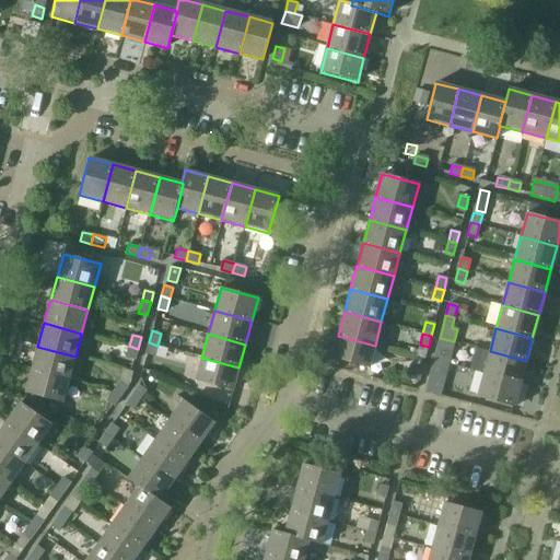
[(369,369),(375,346),(338,336),(331,359),(369,369)]
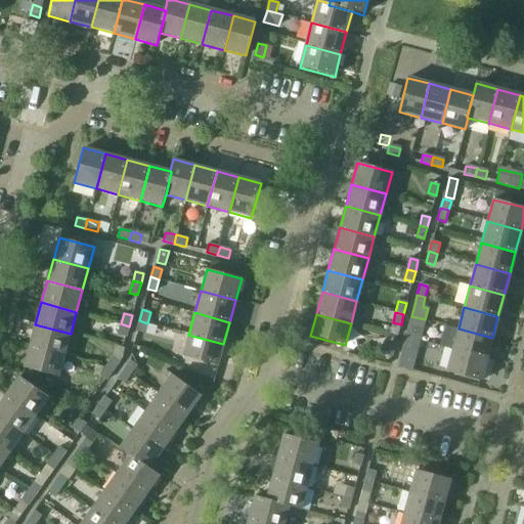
[(408,326),(405,338),(413,340),(419,341),(425,319),(411,316),(408,326)]
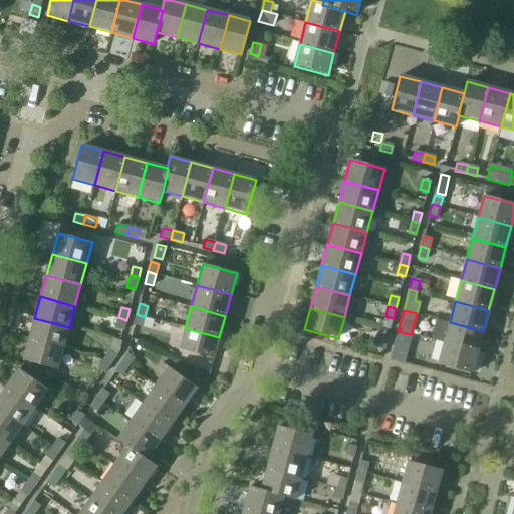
[(142,327),(145,317),(137,314),(134,325),(142,327)]
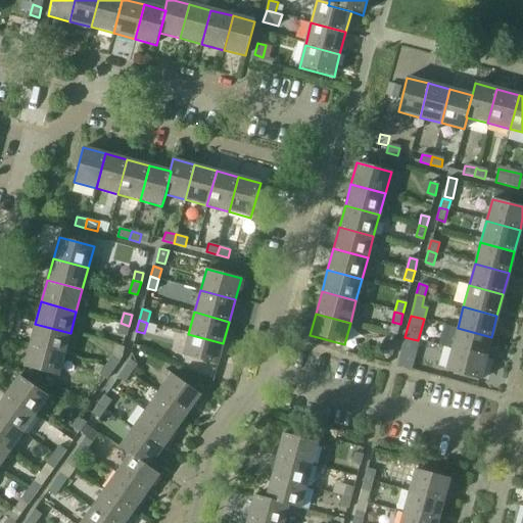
[(126,336),(129,326),(121,323),(117,334),(126,336)]
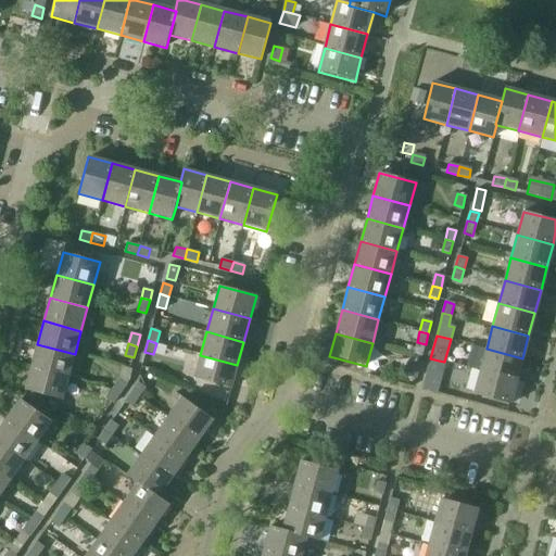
[(68,377),(75,354),(37,344),(32,367),(68,377)]
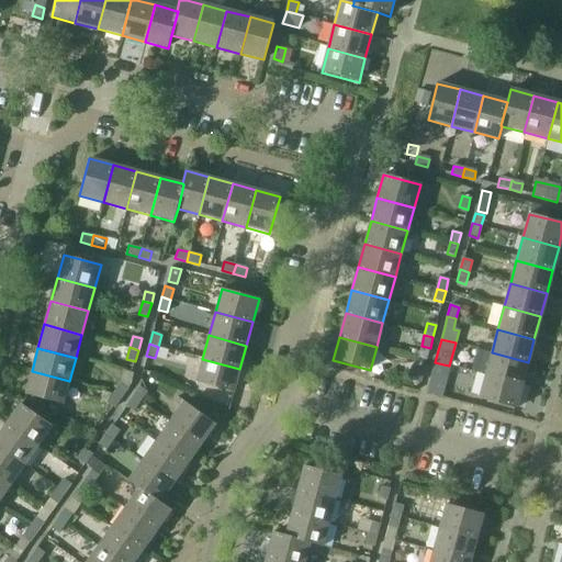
[(521,385),(528,362),(492,352),(485,375),(521,385)]
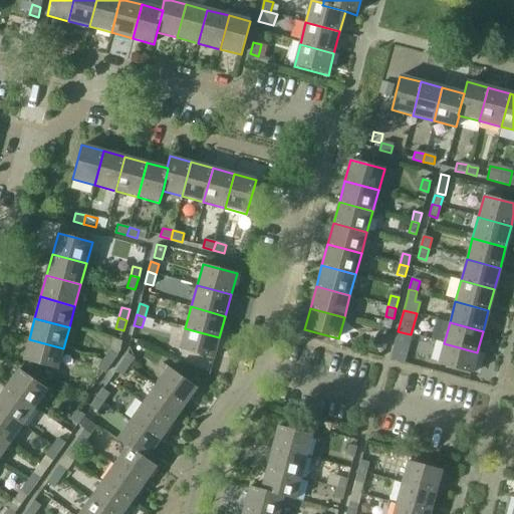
[(214,358),(219,337),(185,328),(180,349),(214,358)]
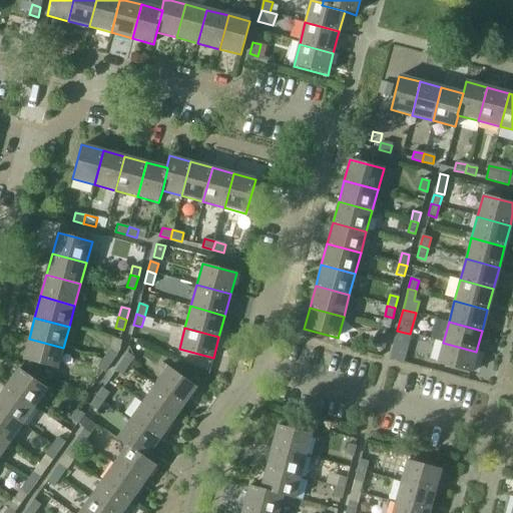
[(394,341),(389,360),(403,364),(410,334),(405,333),(397,331),(394,341)]
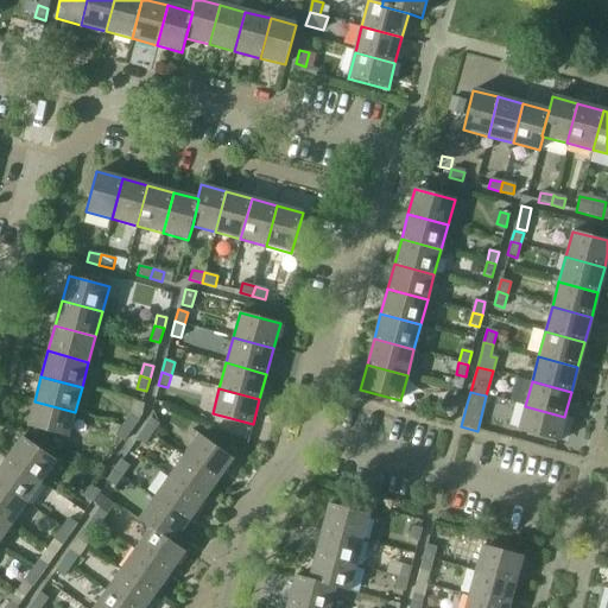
[(455,415),(458,401),(449,399),(445,412),(455,415)]
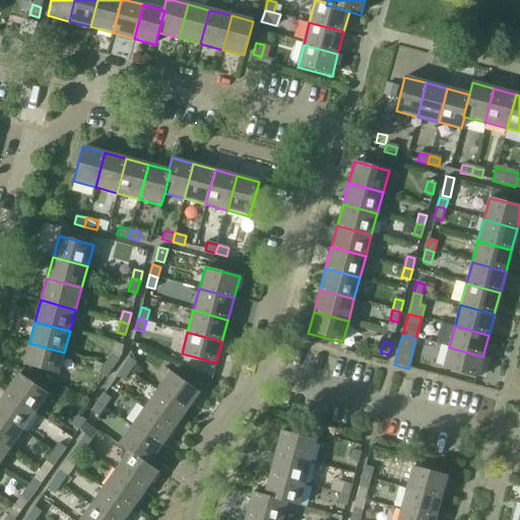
[(58,375),(64,352),(29,343),(23,365),(58,375)]
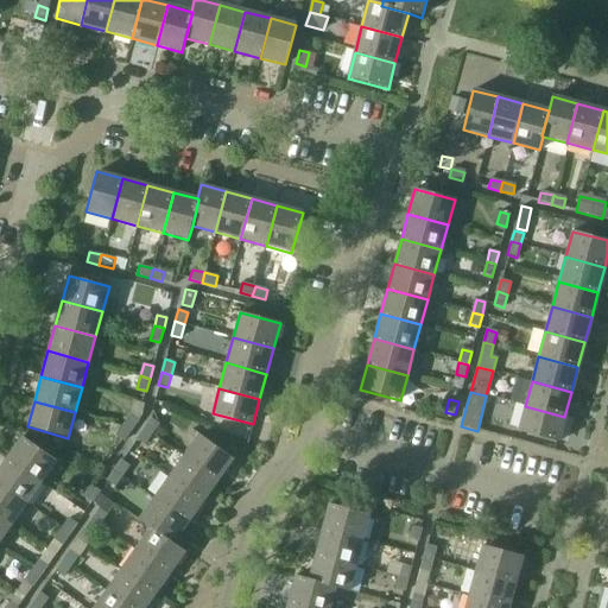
[(557,442),(564,417),(525,406),(518,431),(557,442)]
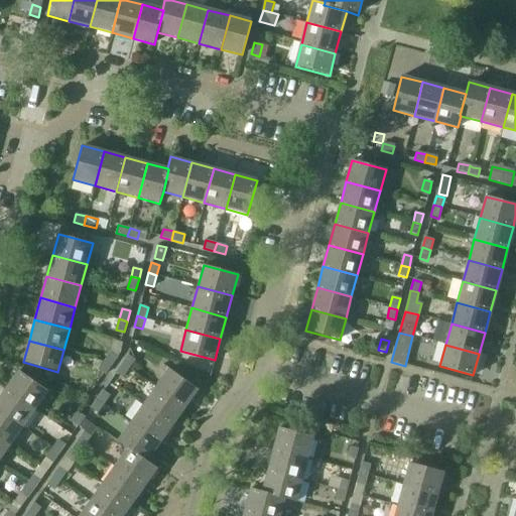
[(111,365),(117,356),(110,351),(104,360),(111,365)]
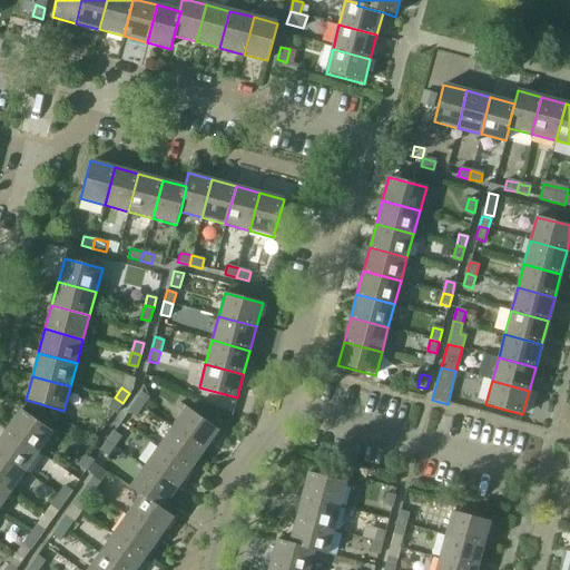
[(143,405),(149,397),(141,392),(135,400),(143,405)]
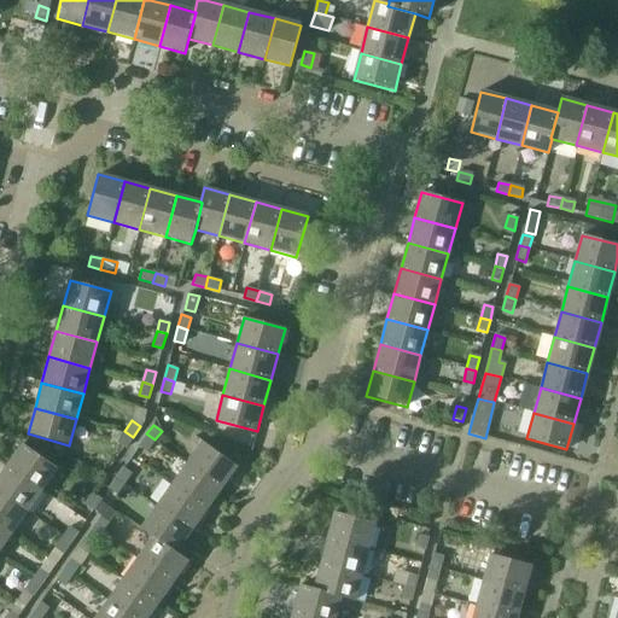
[(126,448),(133,437),(124,431),(117,442),(126,448)]
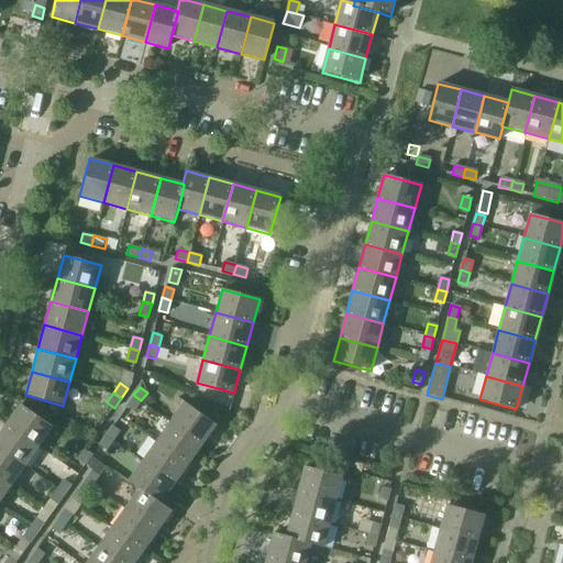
[(133,412),(141,400),(133,395),(125,407),(133,412)]
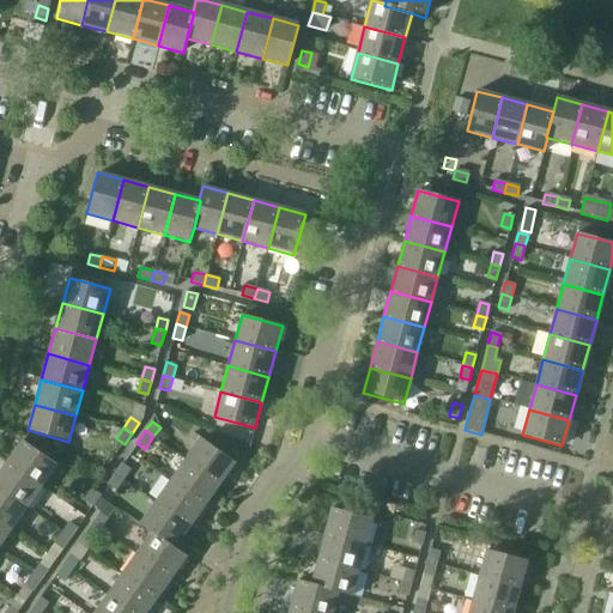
[(235,462),(200,437),(186,459),(220,484),(235,462)]
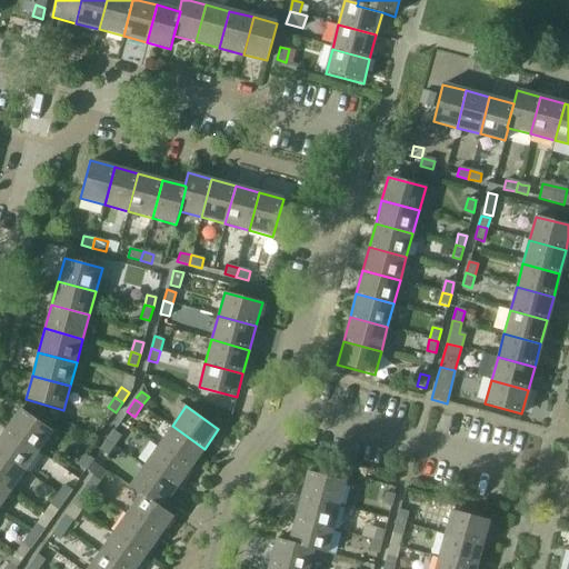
[(52,430),(21,408),(7,428),(39,451),(52,430)]
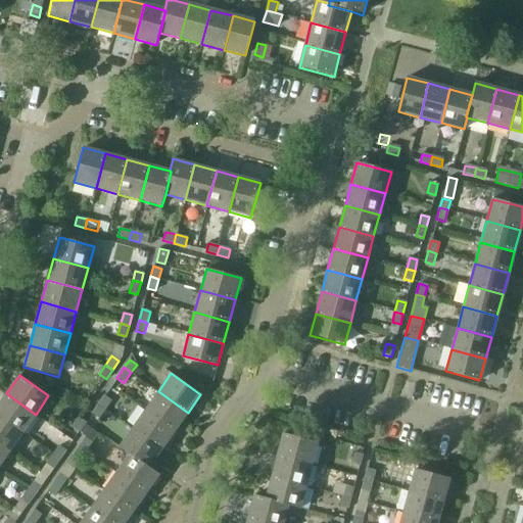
[(188,413),(158,391),(145,411),(175,431),(188,413)]
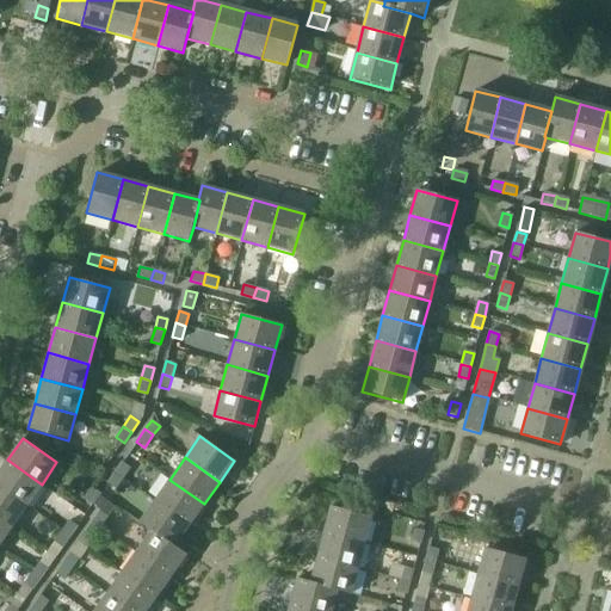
[(42,485),(7,460),(0,469),(0,487),(26,506),(42,485)]
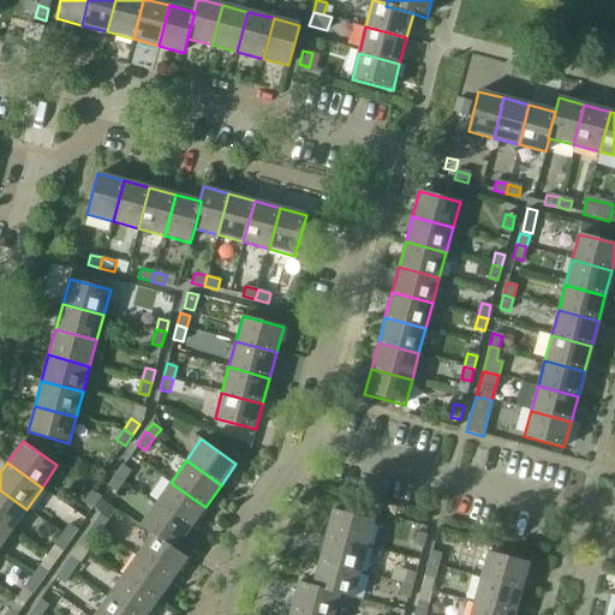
[(124,482),(131,471),(123,465),(114,476),(124,482)]
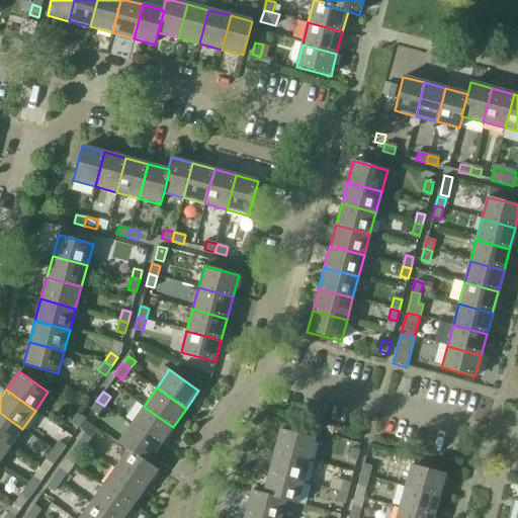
[(97,415),(104,406),(96,401),(90,410),(97,415)]
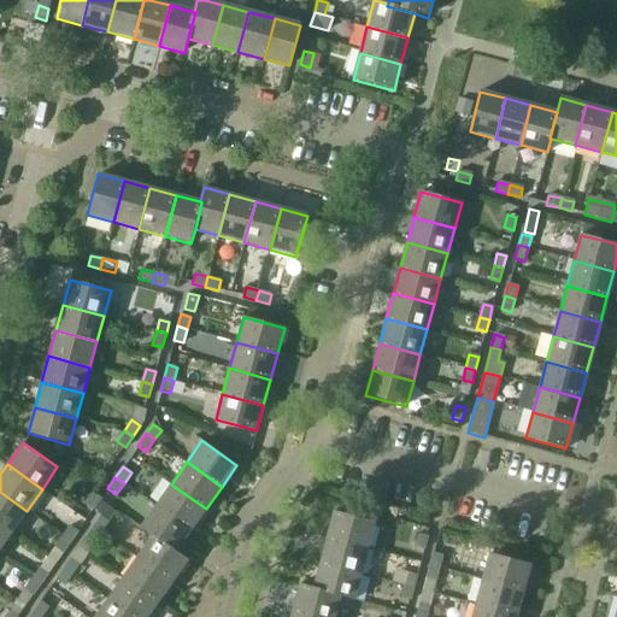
[(206,509),(171,485),(156,506),(191,530),(206,509)]
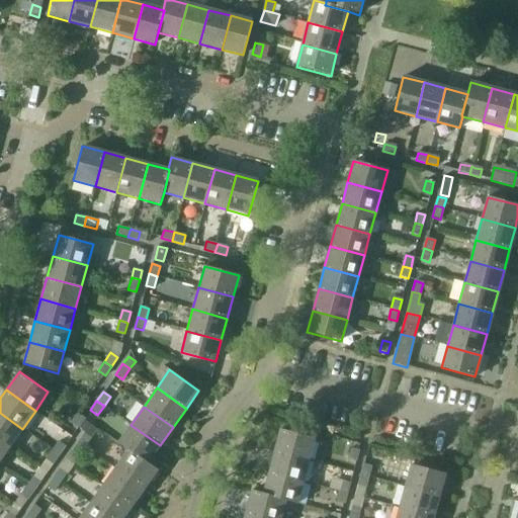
[(22,429),(0,413),(0,440),(9,447),(22,429)]
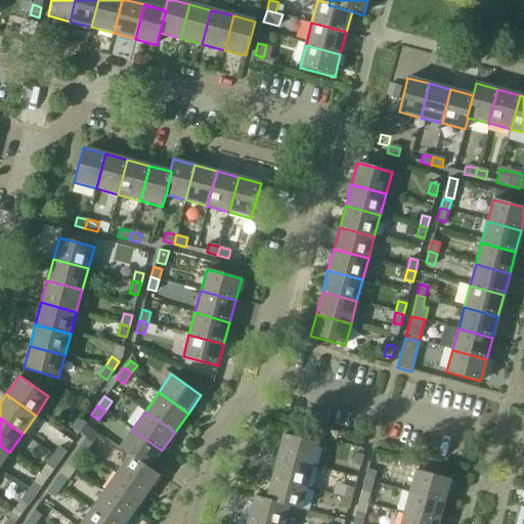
[(79,433),(86,423),(79,418),(72,428),(79,433)]
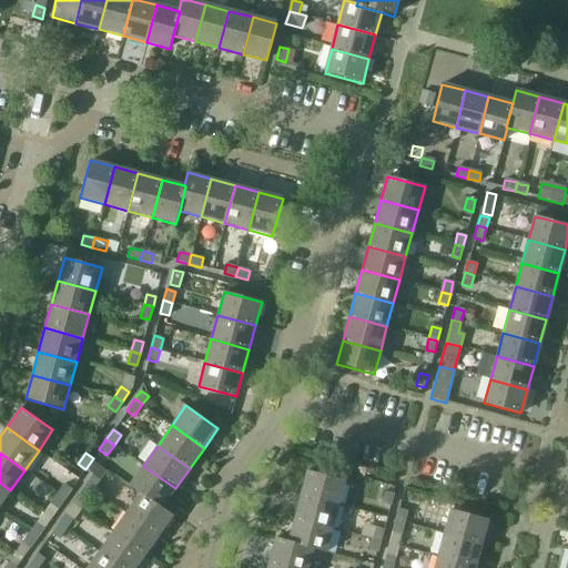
[(175,488),(143,466),(129,486),(140,494),(141,492),(162,507),(175,488)]
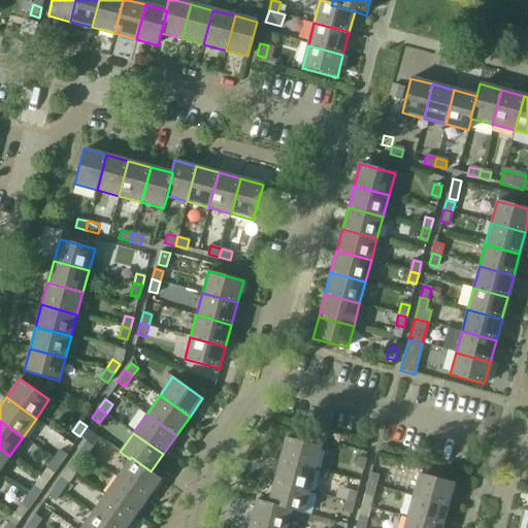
[(315,469),(321,447),(287,438),(281,460),(315,469)]
